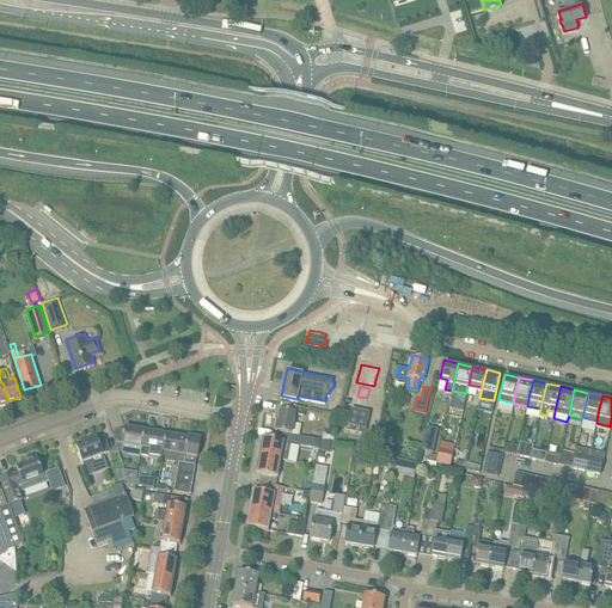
[(276,428),(292,431),(299,433),(301,421),(293,419),(295,411),(305,412),(306,405),(282,400),(279,419),(277,419),(276,428)]
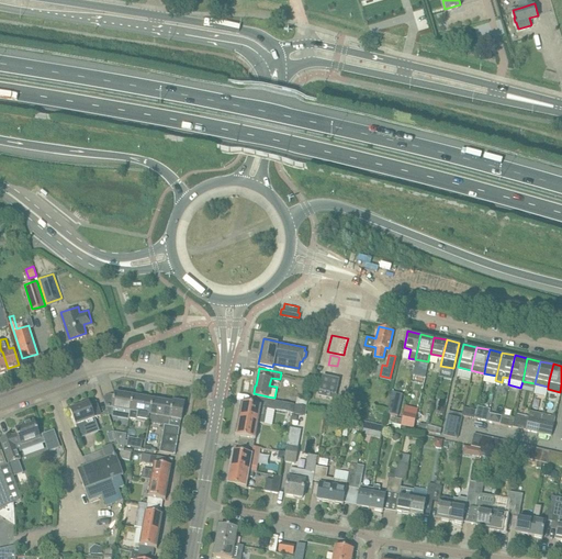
[(334,397),(339,377),(323,373),(318,392),(334,397)]
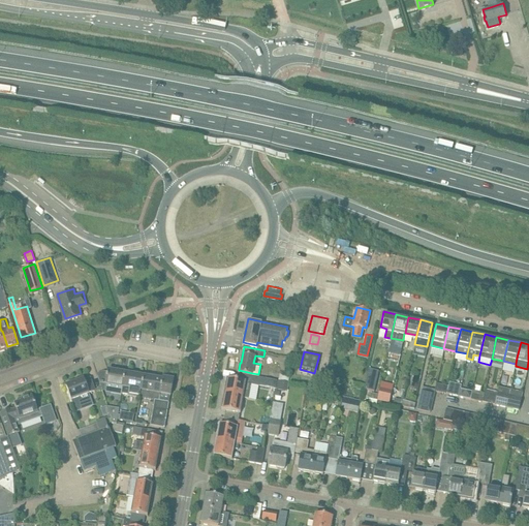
[(364,387),(374,389),(379,369),(369,366),(364,387)]
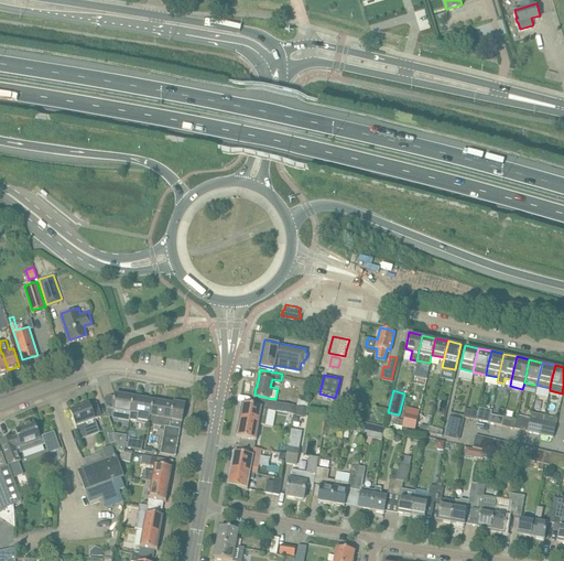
[(129,417),(130,417),(134,396),(115,392),(112,407),(114,407),(112,416),(129,418),(129,417)]
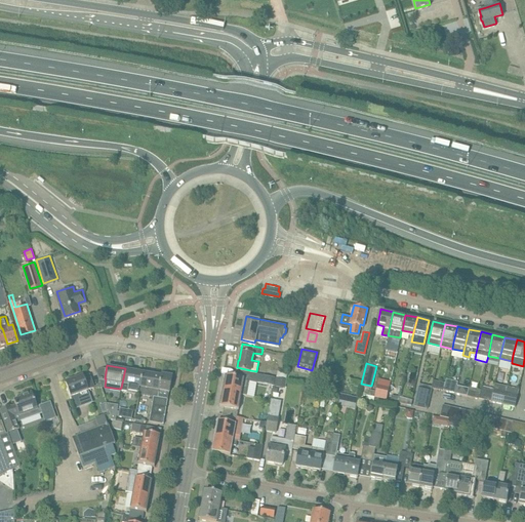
[(223,389),(241,392),(247,393),(249,378),(274,383),(274,382),(275,375),(275,374),(256,371),(250,370),(237,367),(235,375),(226,373),(223,389)]
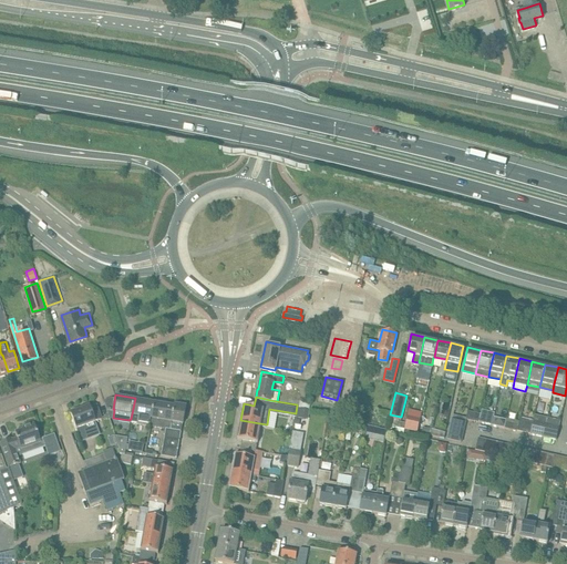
[(153,416),(155,401),(135,398),(131,419),(151,422),(152,416),(153,416)]
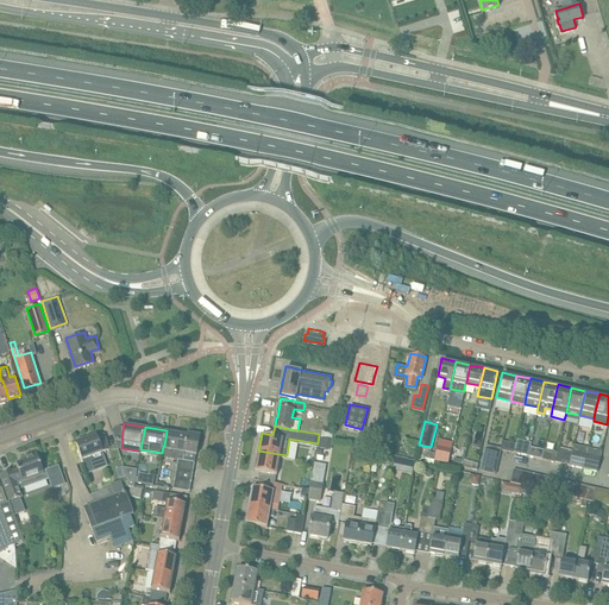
[(164,446),(163,446),(162,453),(162,454),(179,457),(176,467),(193,470),(195,460),(183,458),(187,434),(167,430),(164,446)]
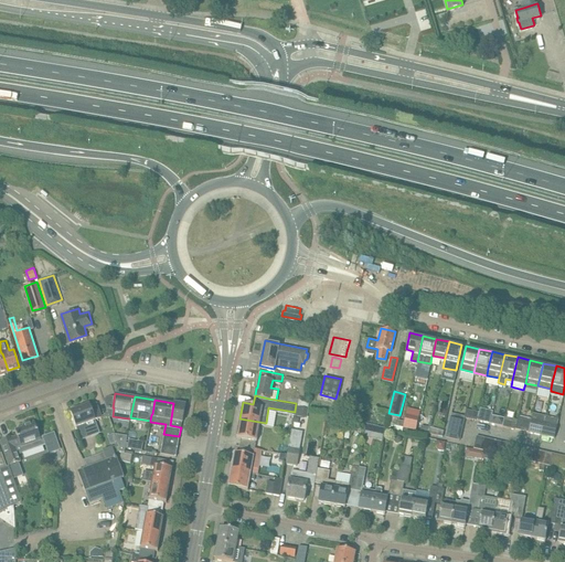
[(71,410),(77,427),(81,436),(98,430),(95,419),(96,419),(95,416),(100,414),(96,401),(89,404),(88,403),(71,410)]
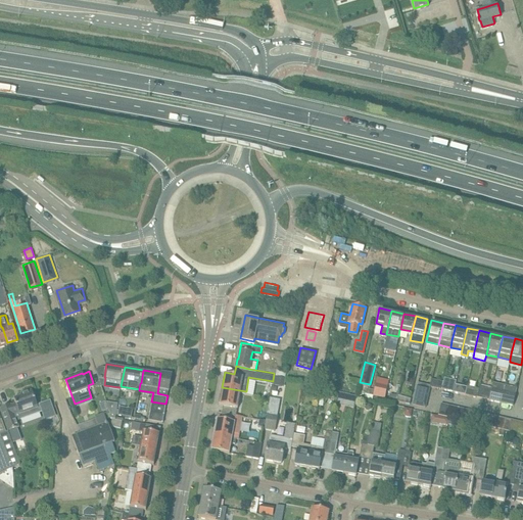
[(160,371),(160,373),(157,393),(168,395),(169,388),(172,373),(160,371)]
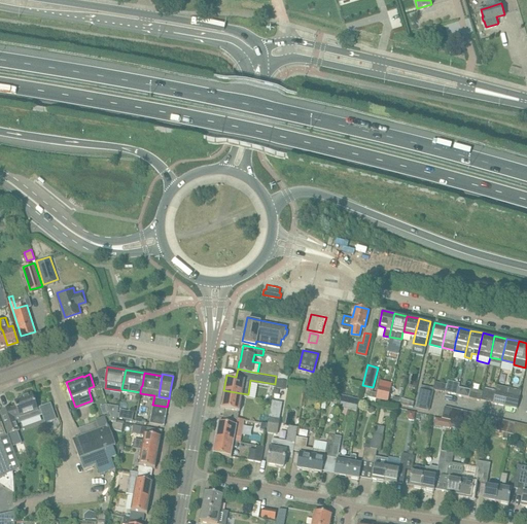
[(276,377),(275,383),(277,384),(277,385),(286,387),(287,379),(276,377)]
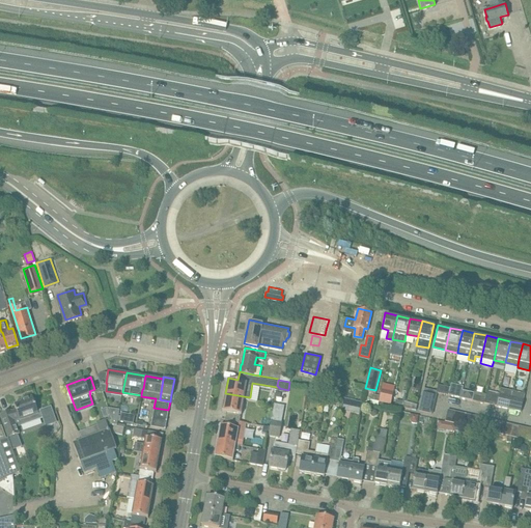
[(460,395),(463,387),(463,384),(451,381),(450,385),(448,392),(460,395)]
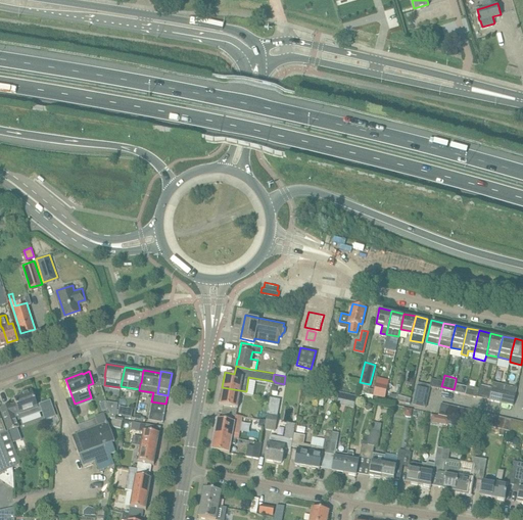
[(429,384),(441,386),(443,379),(431,376),(429,384)]
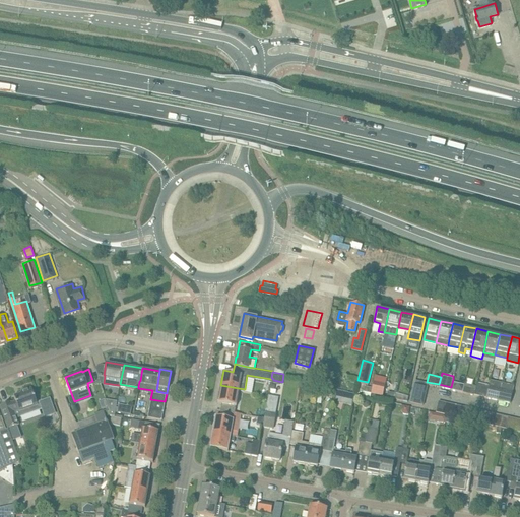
[(462,390),(464,382),(453,379),(451,387),(462,390)]
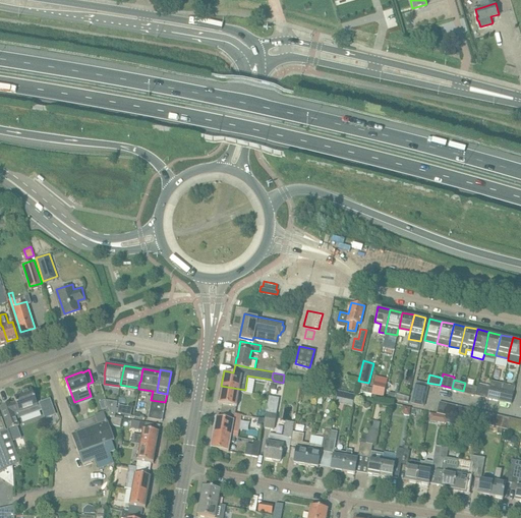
[(372,386),(371,392),(384,395),(386,384),(373,381),(372,386)]
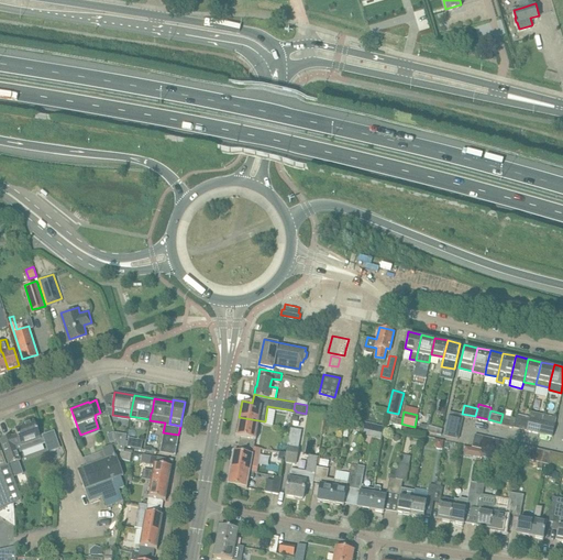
[(503,413),(503,414),(500,423),(514,426),(516,415),(503,413)]
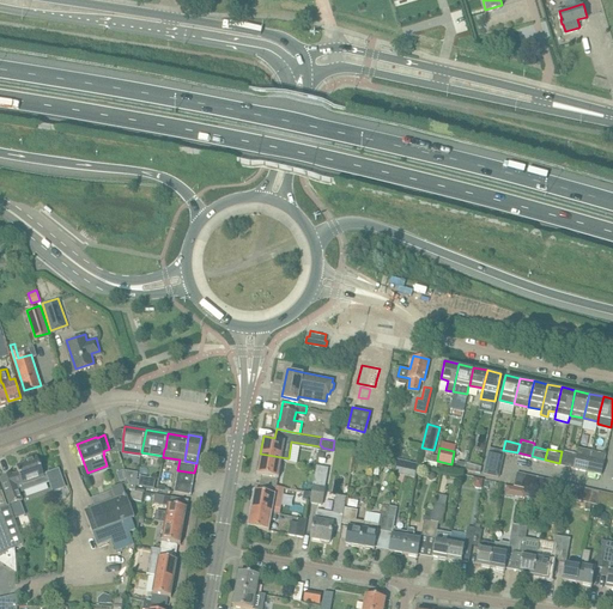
[(562,449),(562,451),(559,463),(572,466),(576,452),(562,449)]
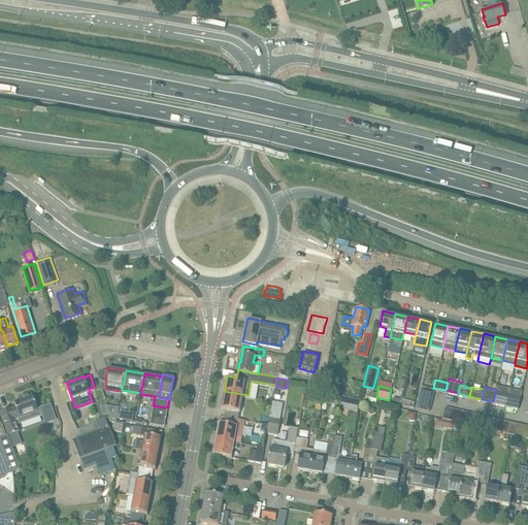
[(419,398),(431,400),(433,392),(421,389),(419,398)]
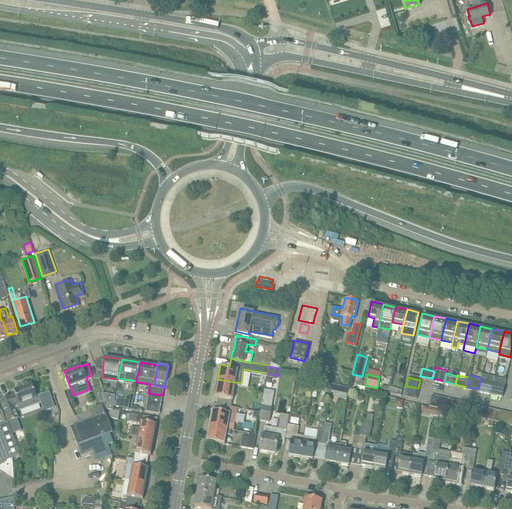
[(493,380),(481,378),(478,389),(490,392),(493,380)]
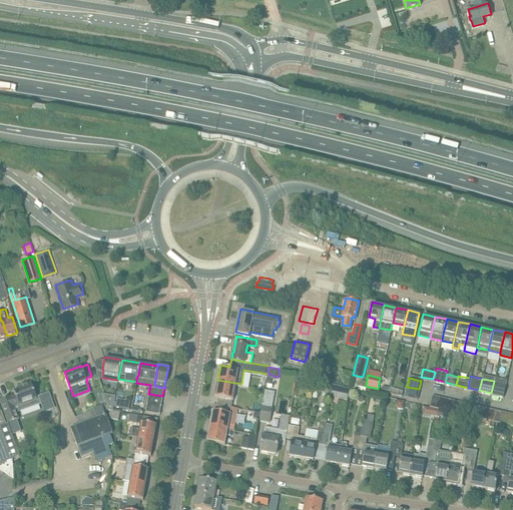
[(217,403),(231,405),(235,383),(217,380),(214,395),(219,396),(217,403)]
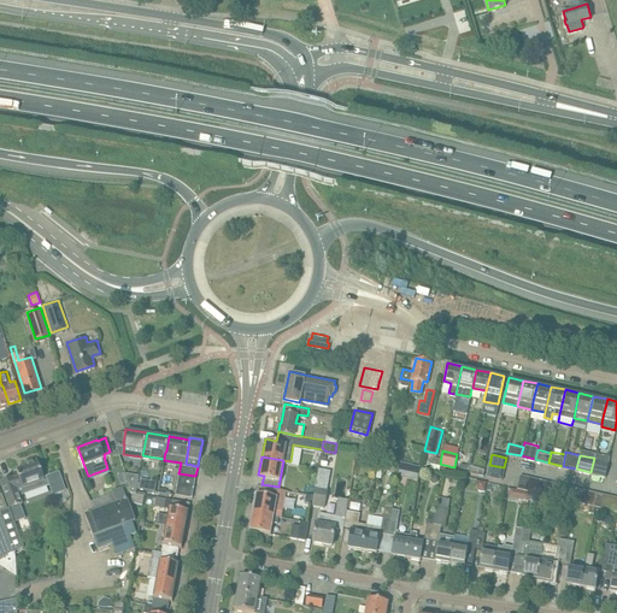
[(12,473),(0,477),(0,478),(4,489),(10,506),(10,505),(22,501),(19,494),(24,493),(24,491),(50,483),(53,494),(65,489),(59,470),(43,476),(41,469),(37,458),(24,461),(25,464),(17,467),(18,473),(13,475),(12,473)]
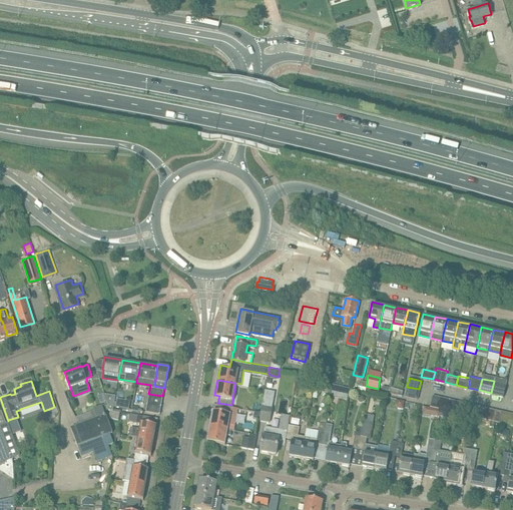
[(505,384),(494,381),(491,393),(502,396),(505,384)]
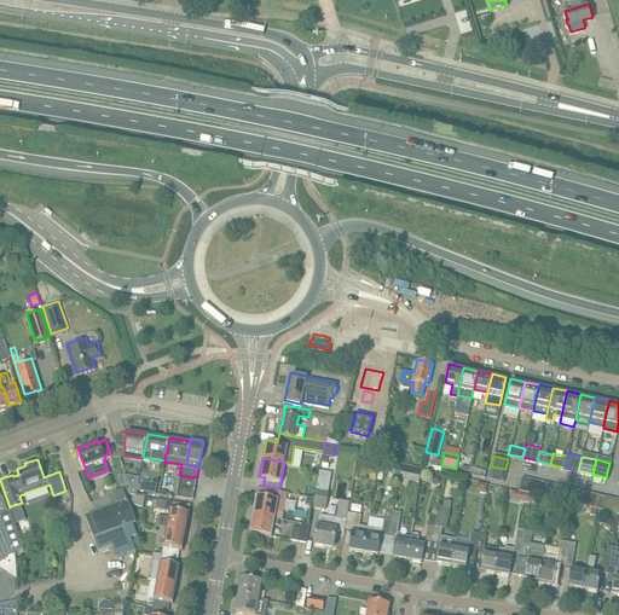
[(469,468),(468,471),(485,475),(486,468),(472,465),(470,469),(469,468)]
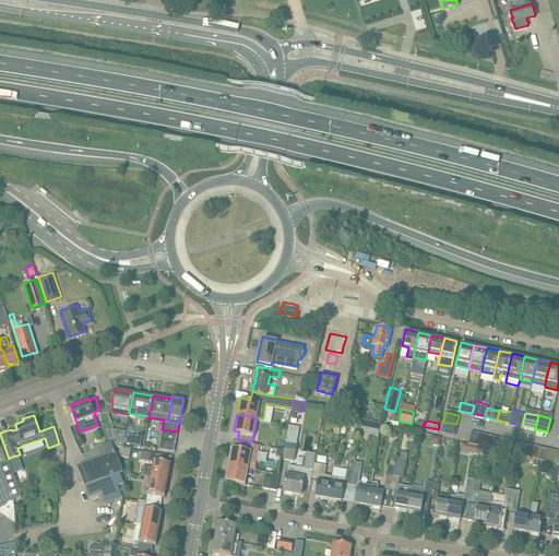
[(456,424),(443,422),(441,430),(454,433),(456,424)]
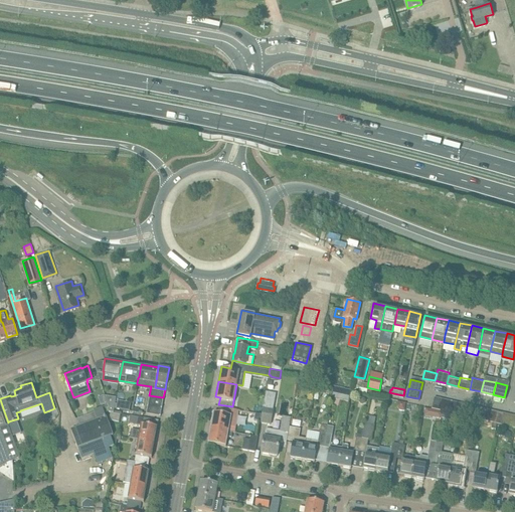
[(261,418),(261,420),(271,421),(276,391),(266,389),(264,403),(262,412),(261,418)]
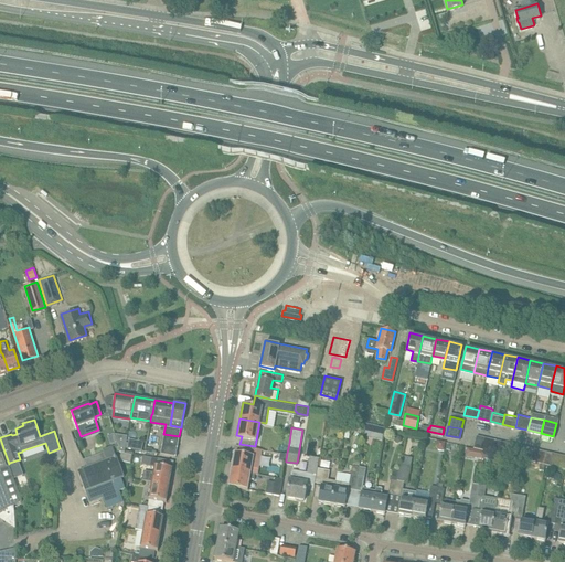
[(473,445),(480,446),(482,435),(476,433),(473,445)]
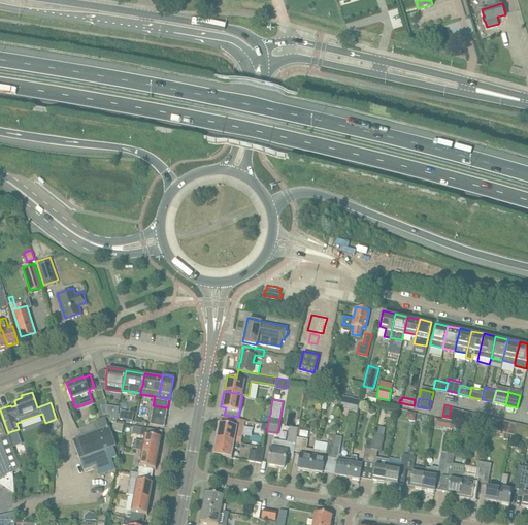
[(153,405),(152,413),(166,416),(167,407),(153,405)]
